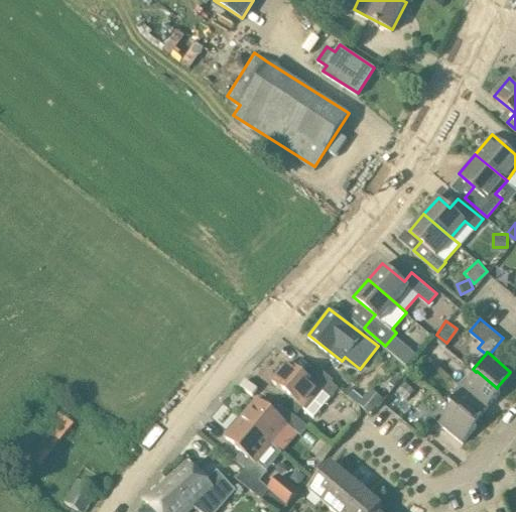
[(288,360),(272,379),(313,415),(339,387),(332,381),(333,379),(314,363),(305,374),(288,360)]
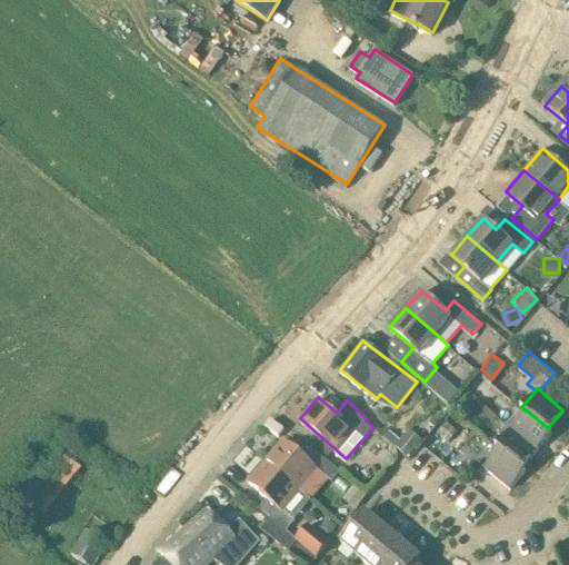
[(513,415),(507,424),(537,448),(551,430),(548,427),(548,428),(526,409),(525,410),(518,418),(513,415)]
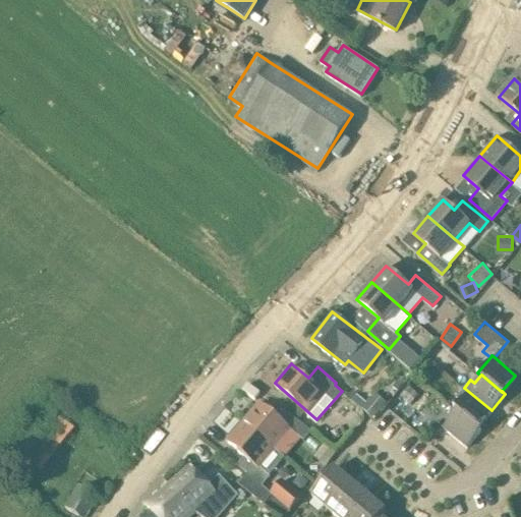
[(393,385),(398,389),(403,382),(398,379),(393,385)]
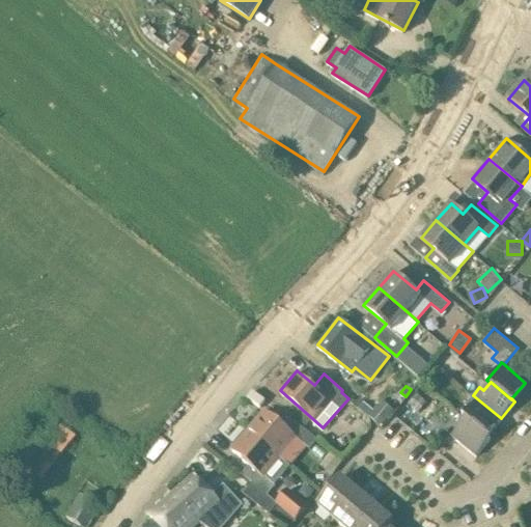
[(463,415),(466,417),(486,435),(487,434),(501,418),(473,395),(466,403),(470,406),(463,415)]
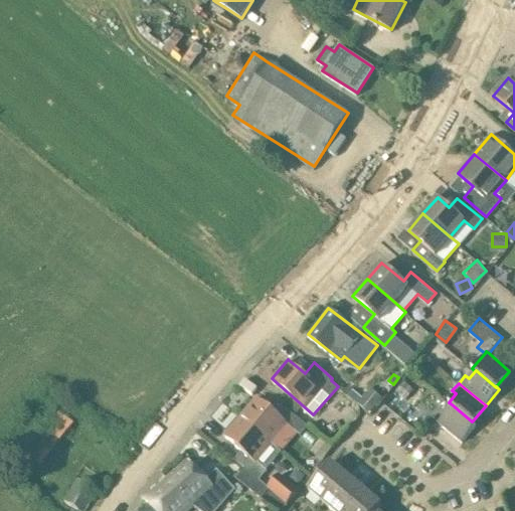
[(354,387),(348,393),(358,401),(370,411),(383,395),(372,385),(363,395),(354,387)]
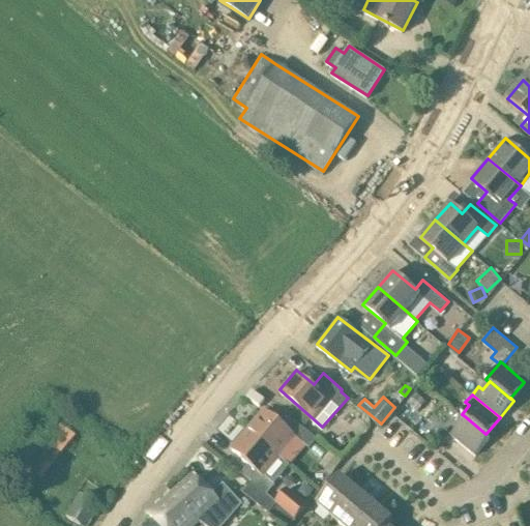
[(264,407),(247,427),(280,455),(297,435),(308,445),(317,436),(290,414),(283,422),(264,407)]
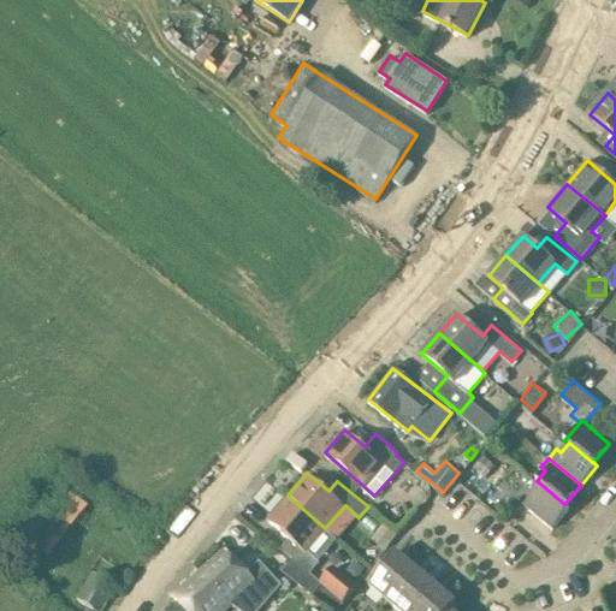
[(540,484),(525,503),(552,526),(569,506),(566,503),(564,504),(540,484)]
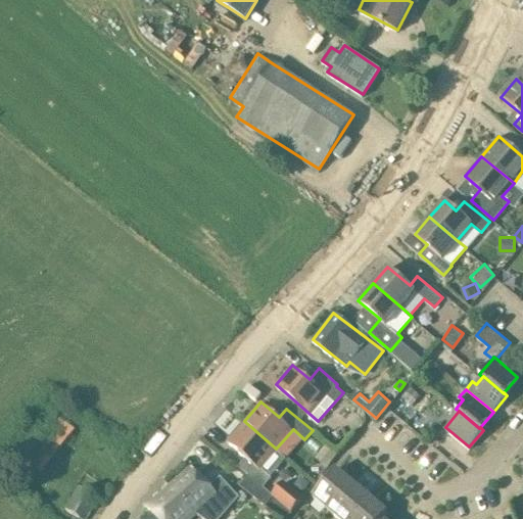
[(57,415),(24,457),(39,468),(40,469),(74,428),(73,427),(57,415)]
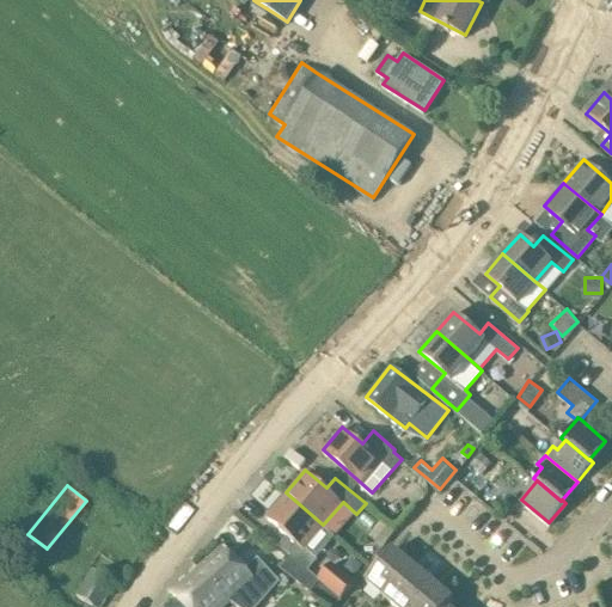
[(335,534),(323,525),(286,492),(267,516),(287,534),(304,547),(305,546),(317,556),(335,534)]
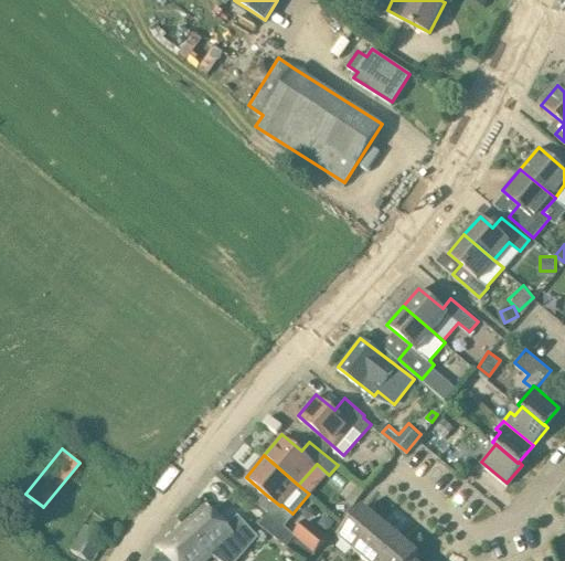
[(352,478),(341,491),(353,501),(364,488),(352,478)]
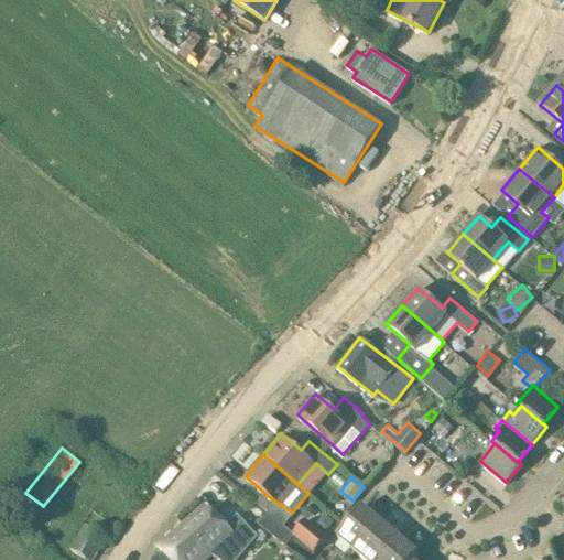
[(204,504),(156,546),(163,551),(156,559),(203,559),(212,552),(223,559),(235,559),(258,535),(237,513),(226,525),(204,504)]
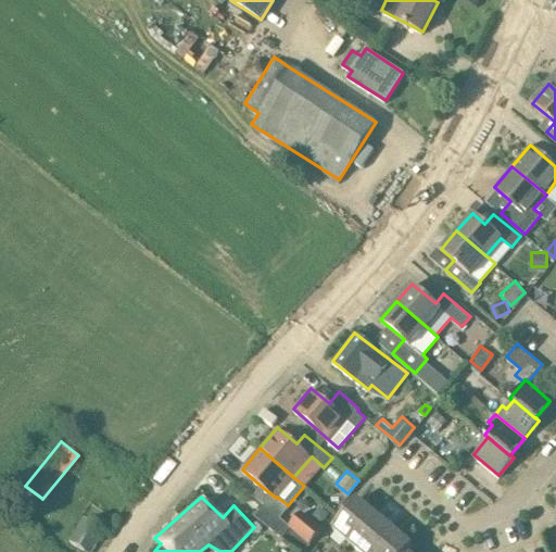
[(356,497),(332,526),(351,541),(375,512),(356,497)]
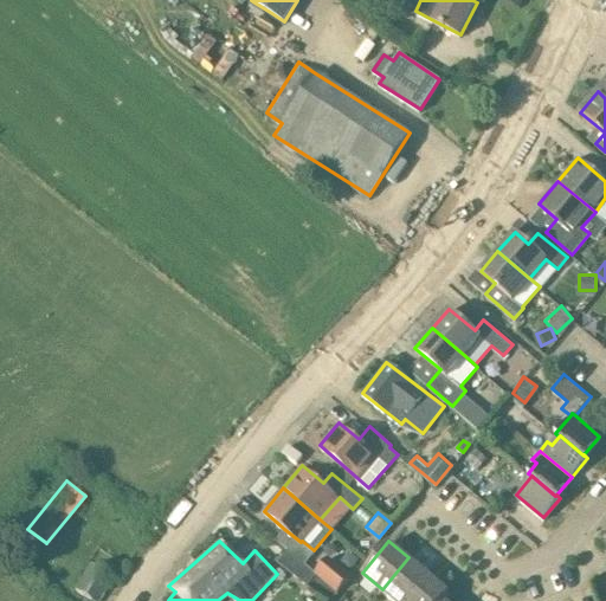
[(298,557),(288,548),(278,560),(289,569),(298,557)]
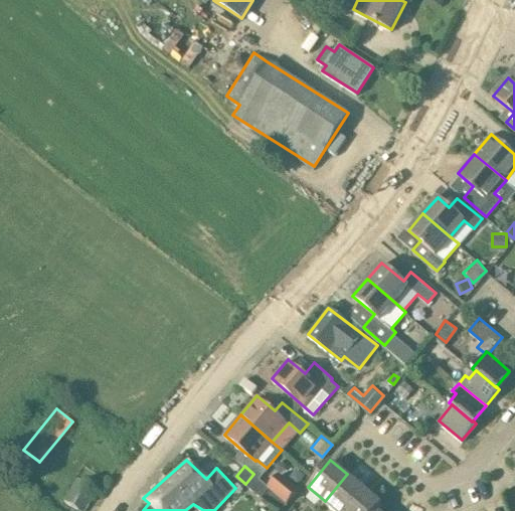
[(281,473),(269,487),(270,487),(286,502),(287,502),(299,487),(281,473)]
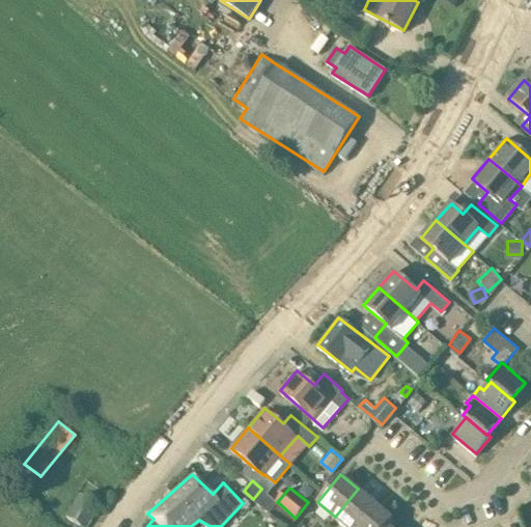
[(358,489),(335,517),(346,526),(355,526),(375,503),(358,489)]
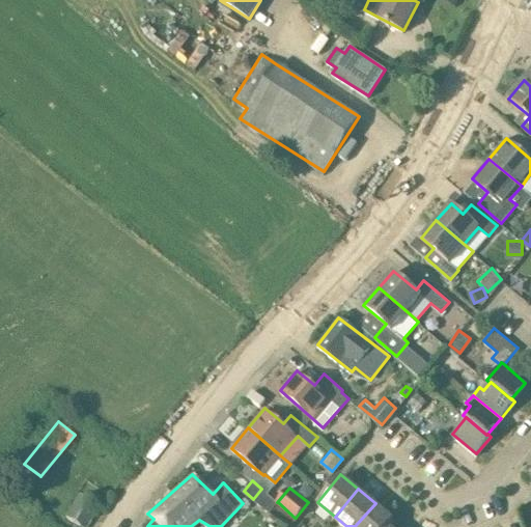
[(65,515),(83,526),(99,504),(81,492),(65,515)]
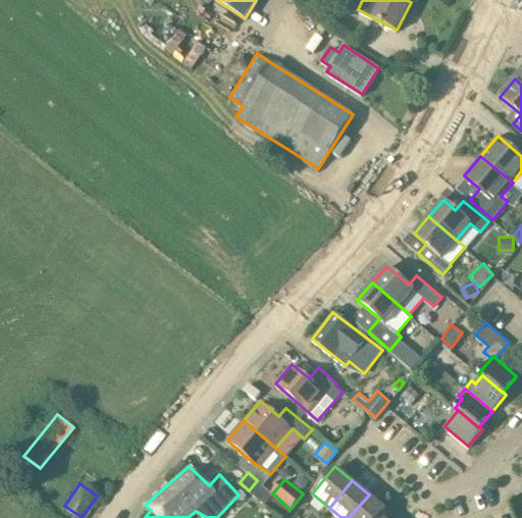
[(282,517),(290,509),(273,494),(265,504),(282,517)]
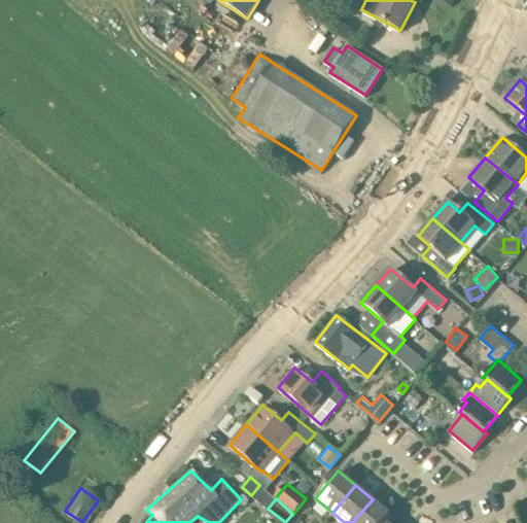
[(352,522),(382,522),(384,520),(385,521),(390,514),(373,499),(352,522)]
